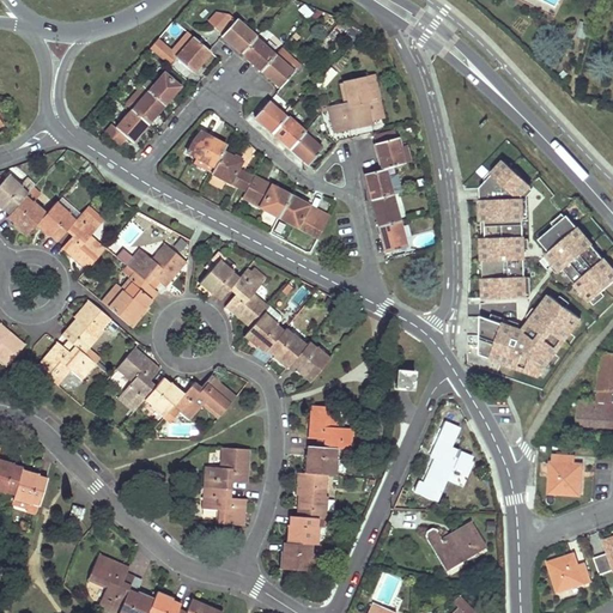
[(242,55),(243,54),(255,40),(256,38),(236,20),(234,22),(226,16),(217,13),(208,23),(214,29),(222,35),(231,43),(229,44),(232,48),(242,55)]
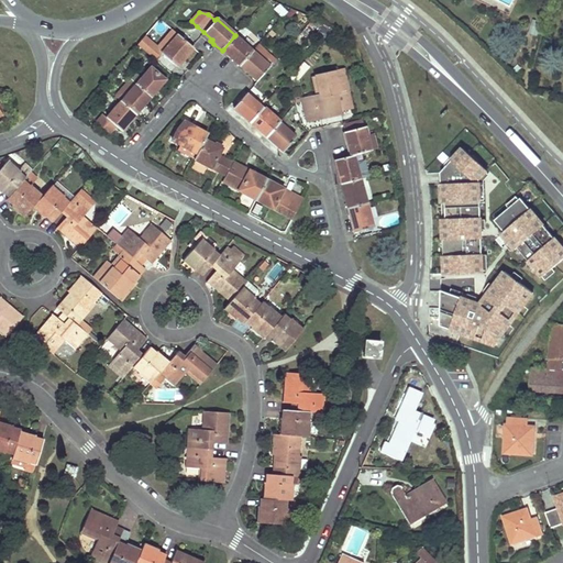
[(167,34),(170,25),(159,21),(156,30),(167,34)]
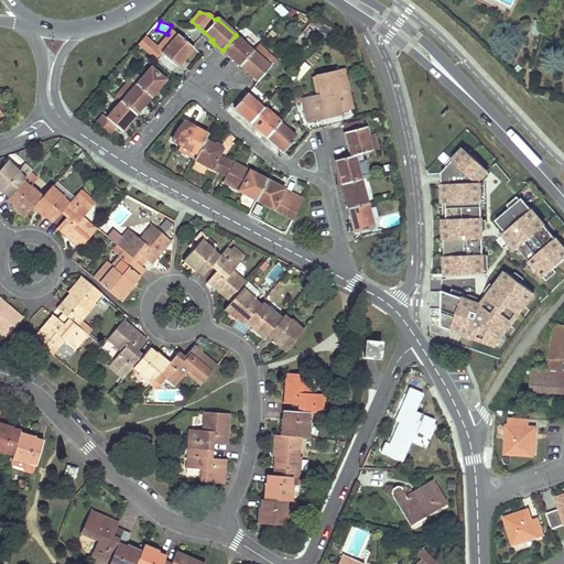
[(316,34),(322,39),(328,31),(323,26),(316,34)]
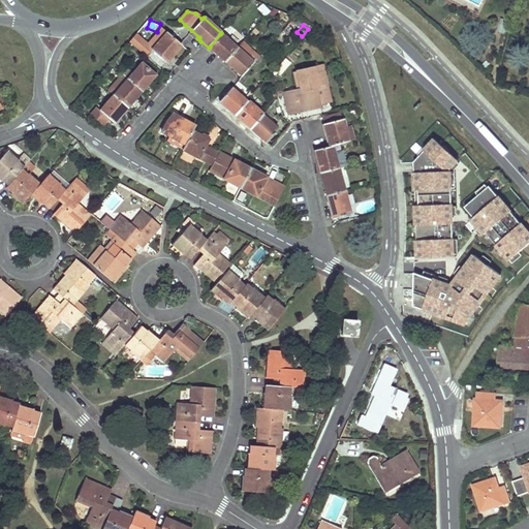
[(149,45),(153,50),(167,33),(161,29),(148,44),(149,45)]
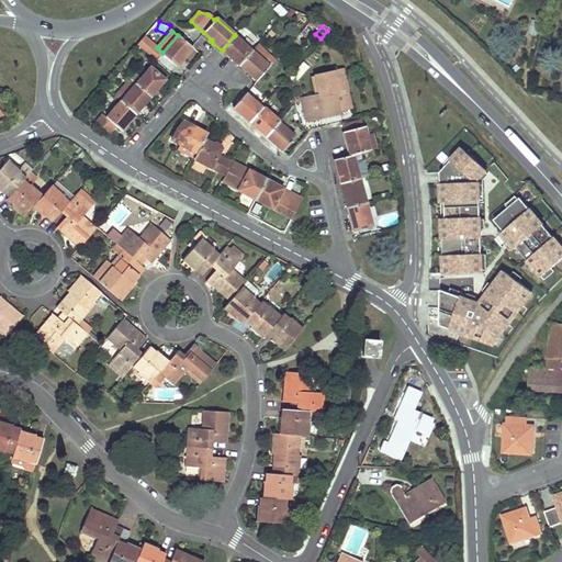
[(212,40),(203,32),(202,34),(210,41),(212,40)]
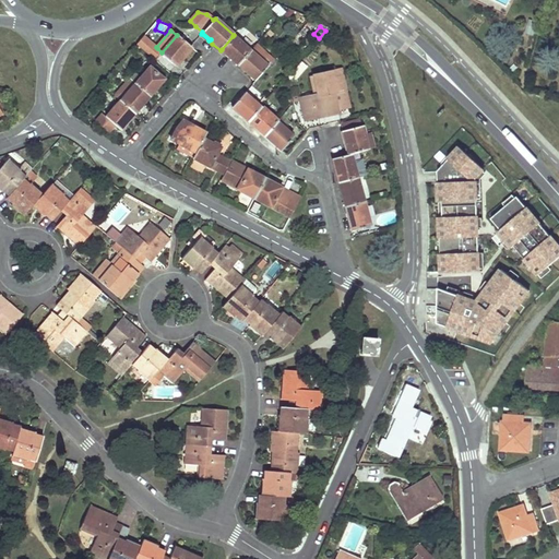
[(176,68),(178,64),(180,62),(178,60),(180,58),(182,60),(192,49),(177,35),(162,52),(161,55),(176,68)]
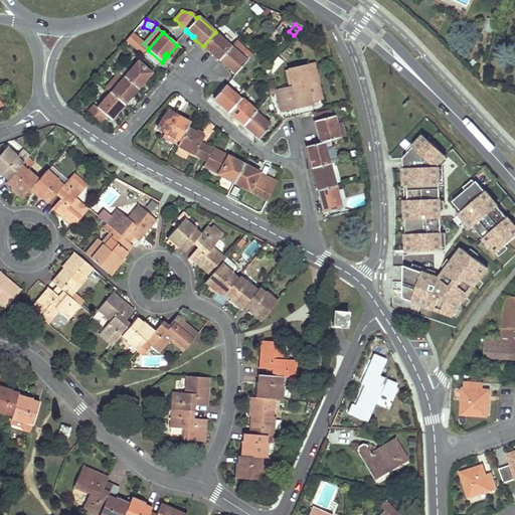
[(144,43),(139,38),(133,33),(126,42),(137,52),(145,44),(144,43)]
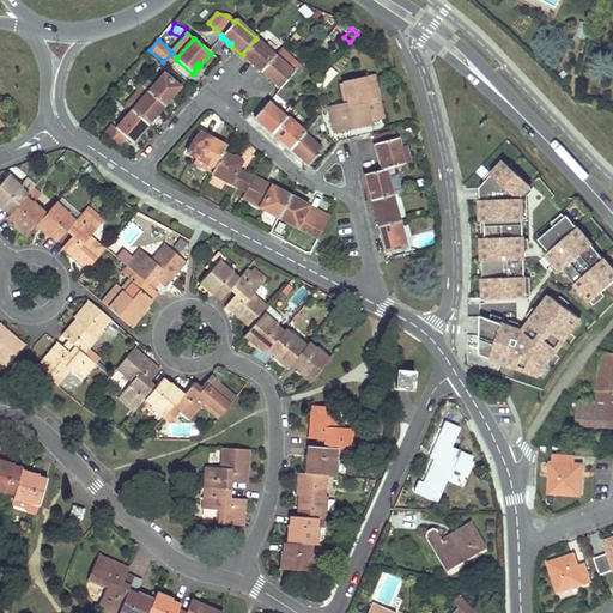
[(260,72),(274,56),(255,40),(243,54),(250,60),(249,62),(260,72)]
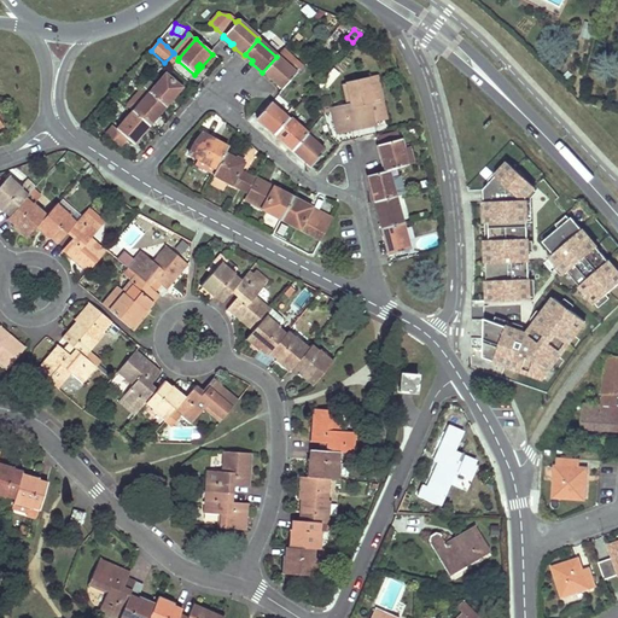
[(277,57),(296,75),(302,68),(283,51),(277,57)]
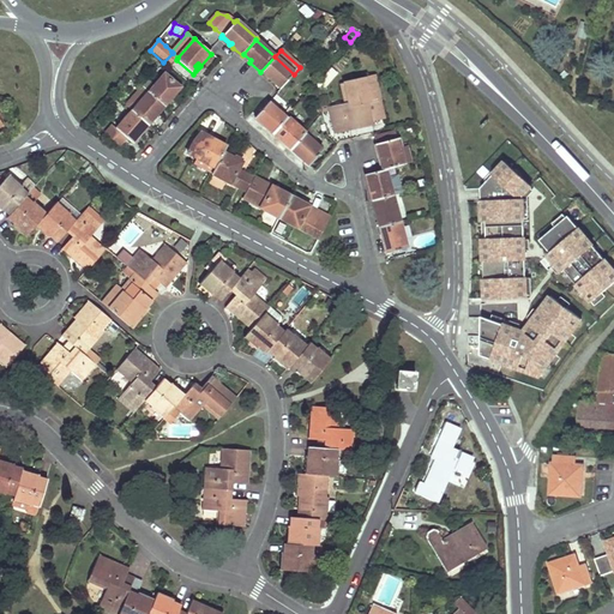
[(294,74),(275,56),(260,72),(266,78),(269,76),(271,78),(269,80),(272,83),(280,90),(294,74)]
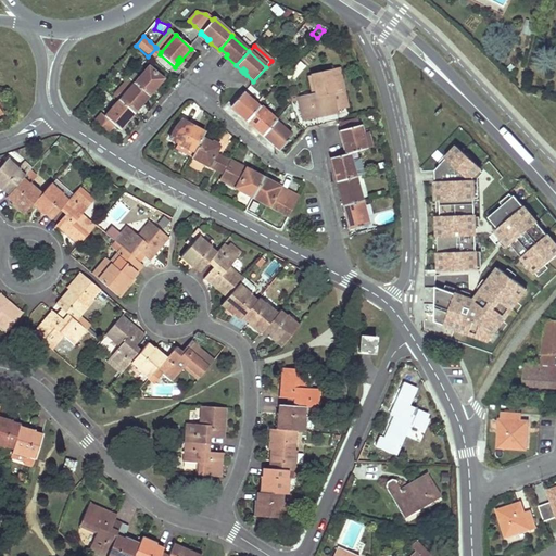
[(128,79),(134,84),(149,97),(153,91),(151,90),(153,87),(155,89),(164,79),(149,66),(139,78),(134,74),(128,79)]
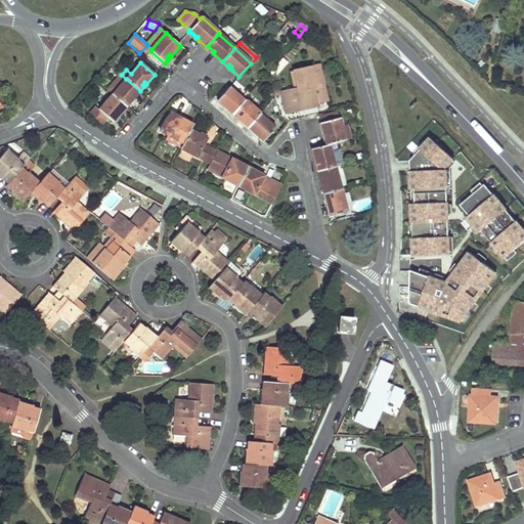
[(270,79),(273,79),(276,79),(275,75),(282,67),(278,62),(269,73),(270,79)]
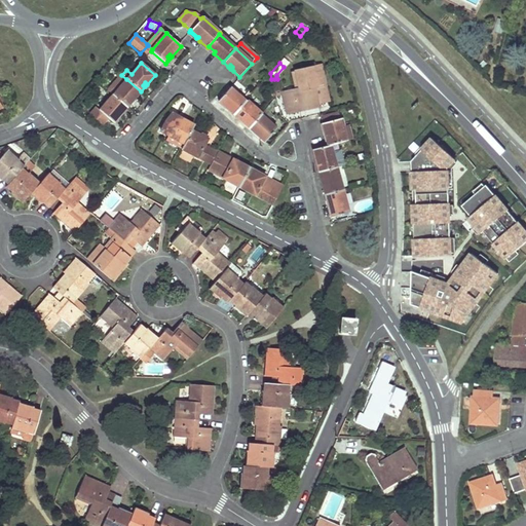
[(283,94),(285,103),(287,112),(317,106),(313,86),(324,84),(320,66),(295,71),(299,90),(295,90),(283,94)]
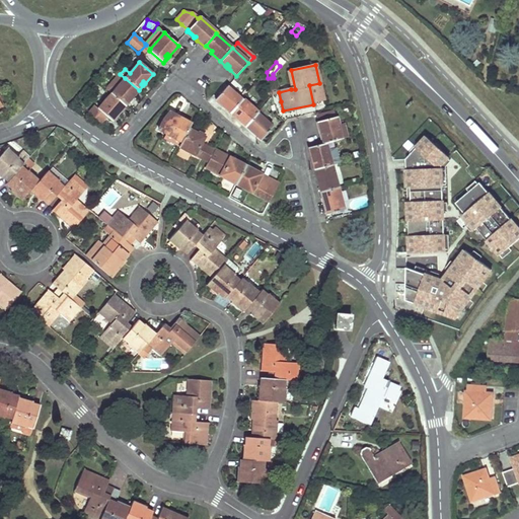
[(125,78),(120,74),(106,89),(112,94),(125,78)]
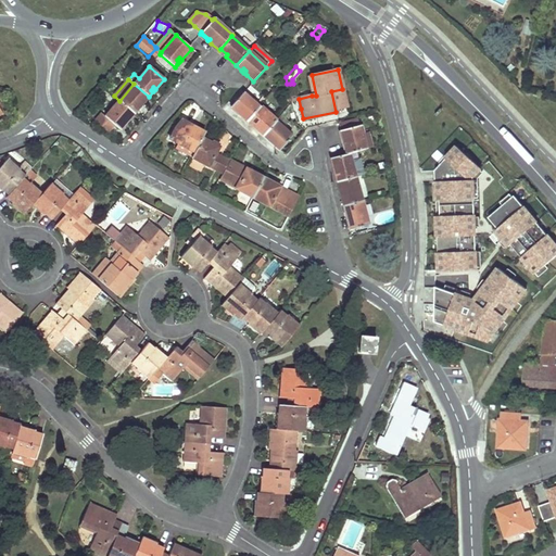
[(119,101),(134,113),(138,109),(137,106),(139,104),(141,105),(149,97),(134,84),(119,101)]
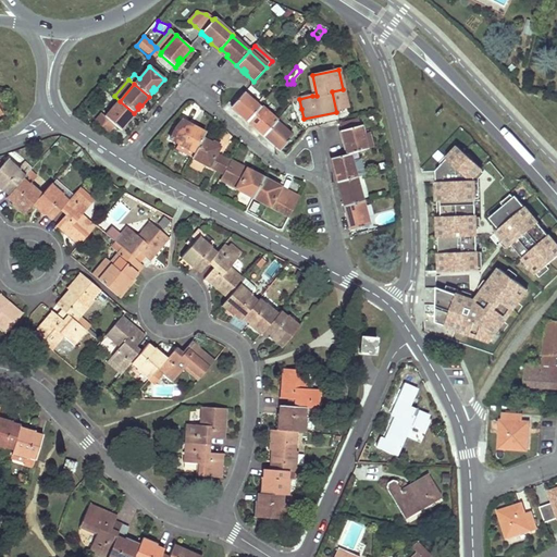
[(332,91),(336,112),(347,109),(343,89),(332,91)]
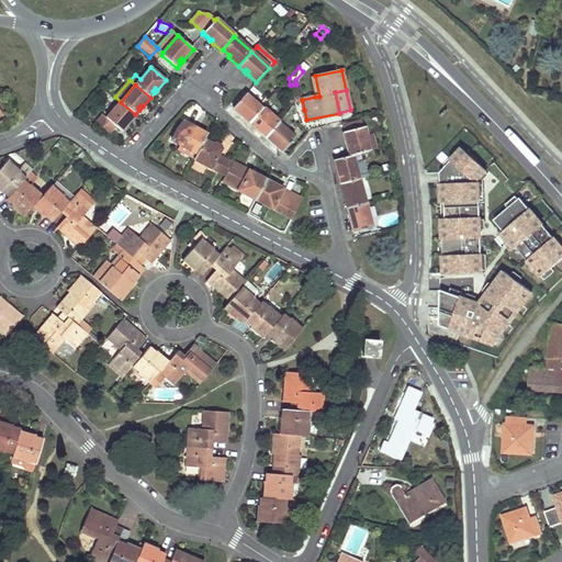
[(245,94),(234,107),(242,113),(239,115),(249,123),(250,121),(261,109),(245,94)]
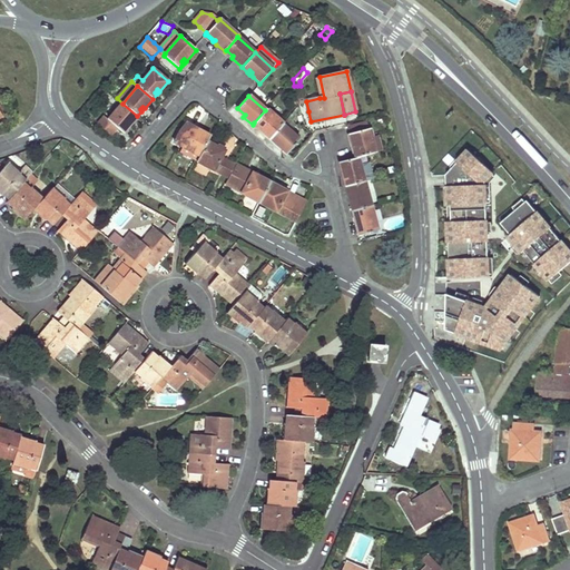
[(129,126),(137,116),(123,104),(107,120),(102,117),(98,124),(110,136),(116,129),(120,131),(124,128),(127,124),(129,126)]
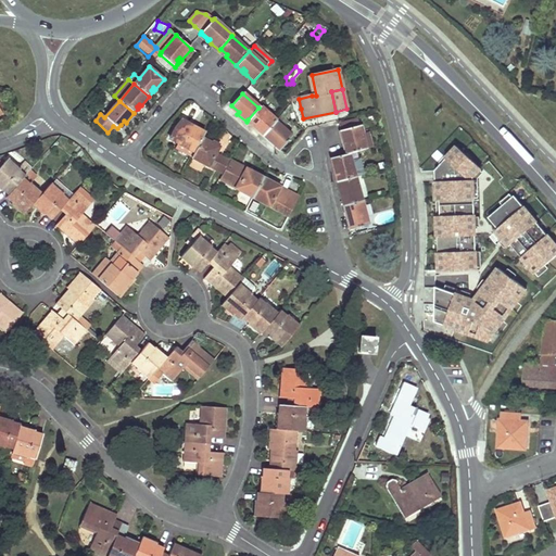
[(258,108),(248,119),(255,126),(253,128),(254,129),(263,137),(265,135),(275,123),(276,122),(260,106),(258,108)]
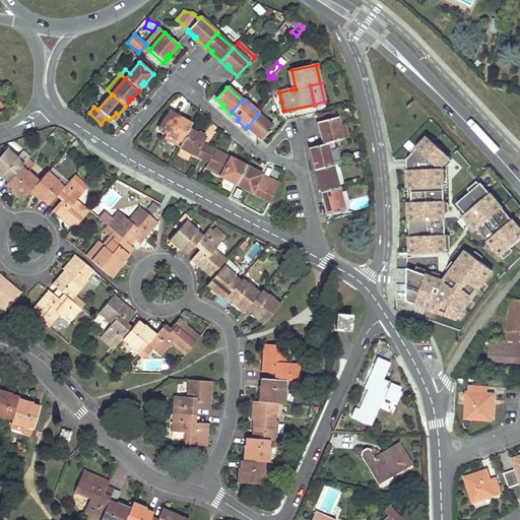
[(336,118),(334,109),(316,114),(318,122),(321,122),(336,118)]
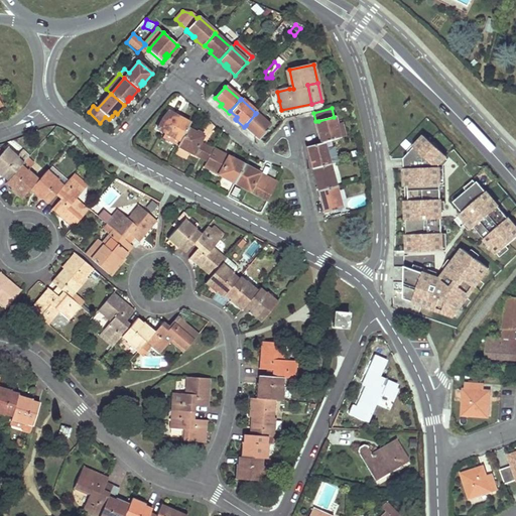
[(176,145),(186,128),(188,123),(179,119),(177,123),(173,121),(175,117),(167,112),(162,118),(156,129),(164,133),(163,135),(161,137),(176,145)]
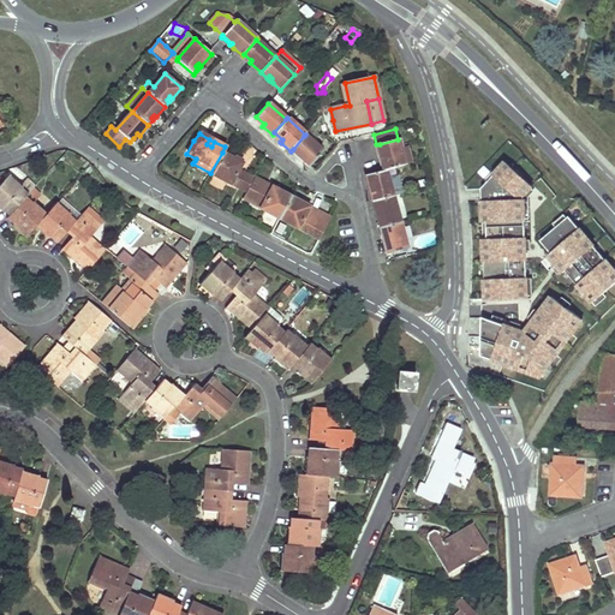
[(304,136),(293,149),(300,155),(299,159),(306,165),(309,166),(322,151),(304,136)]
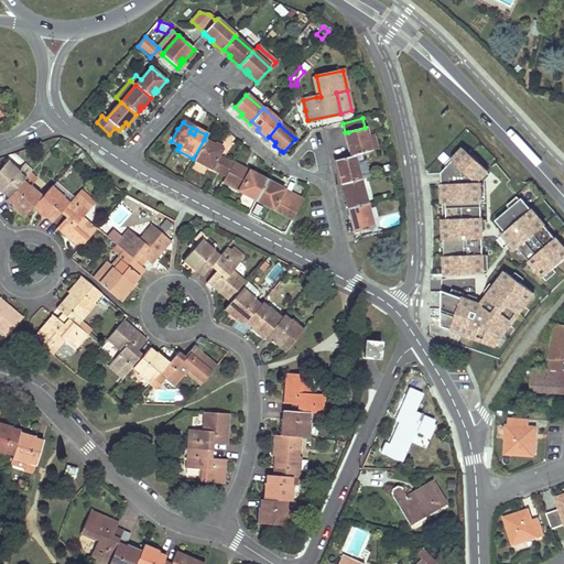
[(349,147),(351,155),(354,155),(371,151),(367,137),(365,128),(348,132),(350,142),(348,143),(349,147)]
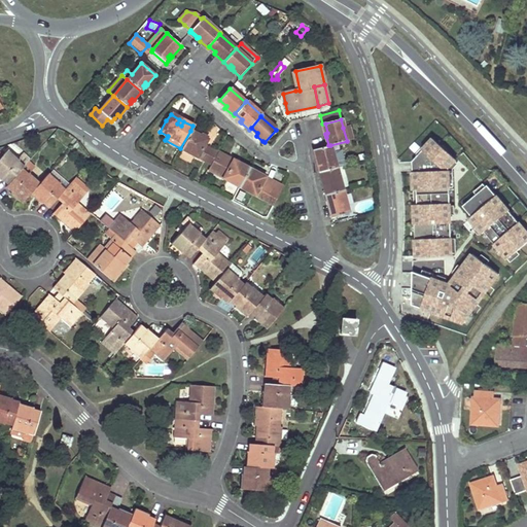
[(354,139),(350,126),(343,128),(347,141),(354,139)]
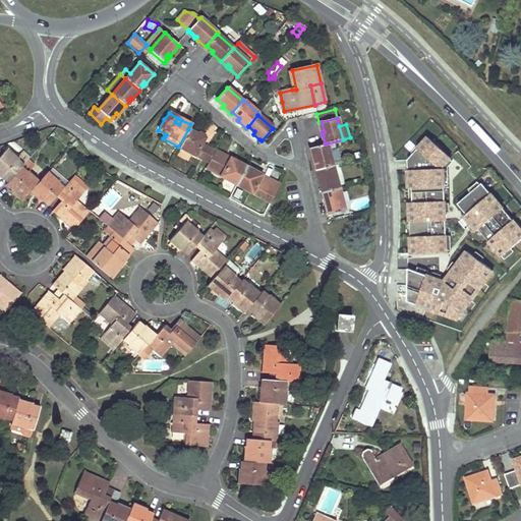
[(188,129),(178,147),(178,148),(200,159),(208,163),(215,152),(207,148),(200,143),(204,137),(188,129)]
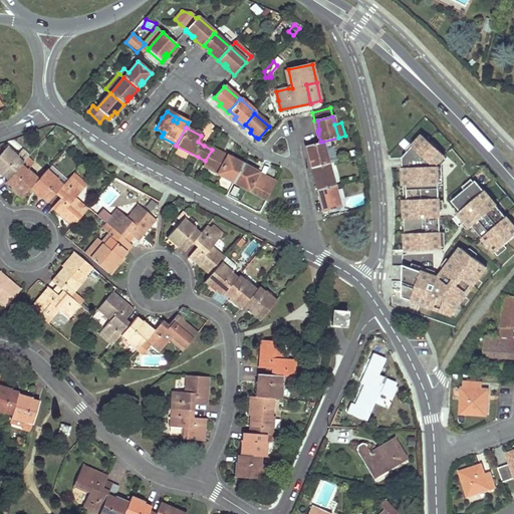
[(405,252),(440,252),(438,166),(445,158),(424,137),(403,159),(405,252)]
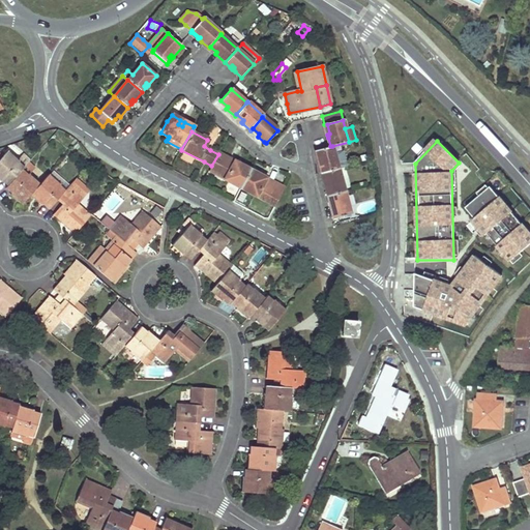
[(0,155),(0,177),(2,180),(1,181),(7,186),(22,170),(29,163),(30,160),(13,146),(8,151),(7,150),(6,151),(2,157),(0,155)]
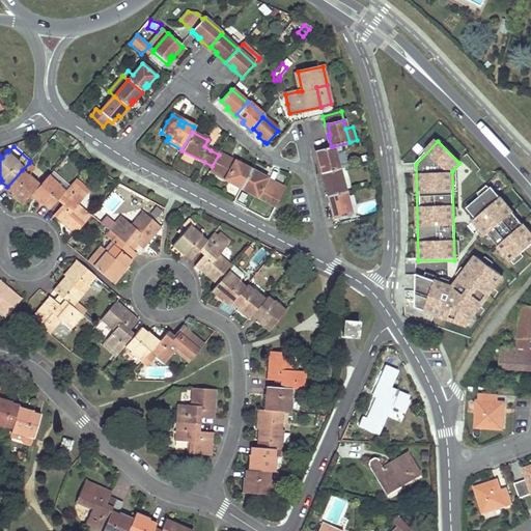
[(324,174),(339,169),(333,146),(331,146),(317,150),(319,161),(318,161),(317,162),(319,168),(322,174),(324,174)]
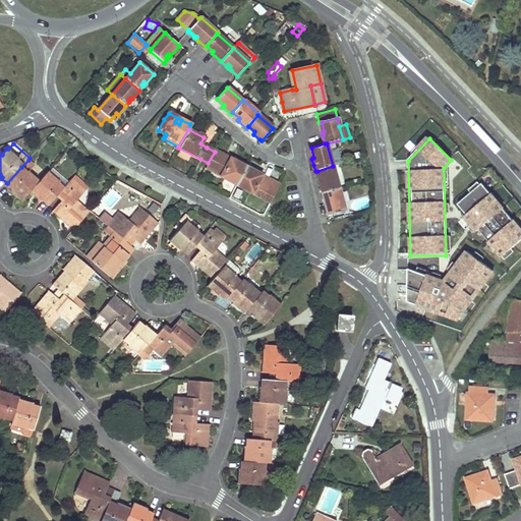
[(236,185),(246,167),(215,151),(215,152),(208,163),(205,169),(236,185)]
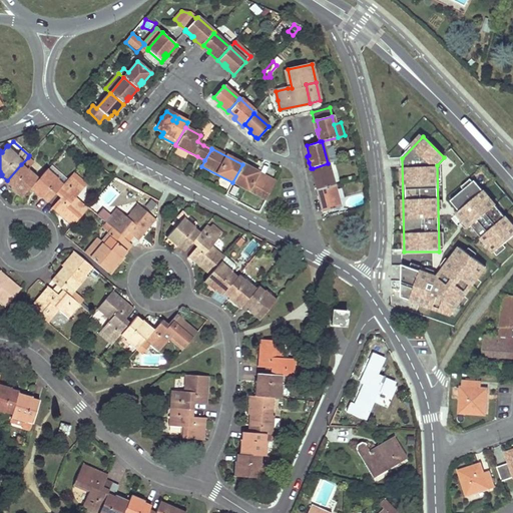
[(28,157),(21,164),(26,168),(28,167),(33,161),(28,157)]
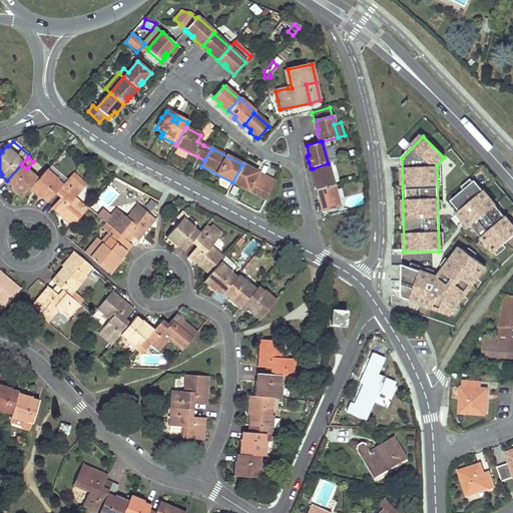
[(334,185),(328,163),(313,168),(315,177),(313,177),(314,181),(317,190),(319,189),(334,185)]
